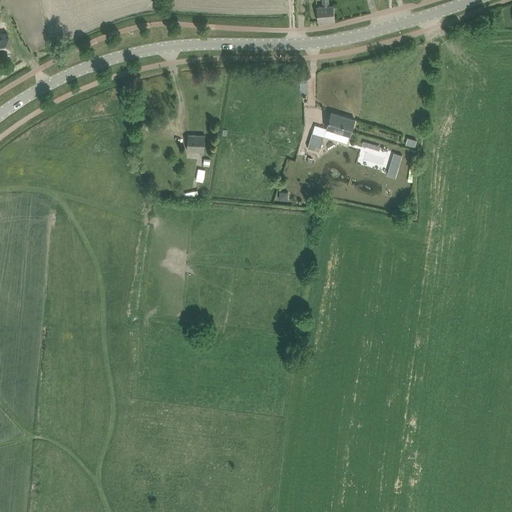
[(329,5),(328,0),(322,0),(323,6),(316,7),(318,22),(335,20),(334,5),(329,5)]
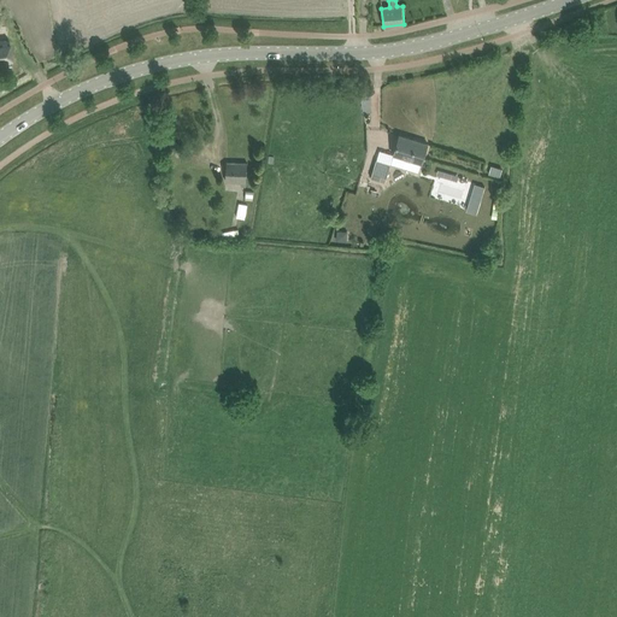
[(0,65),(12,64),(9,40),(0,41),(0,65)]
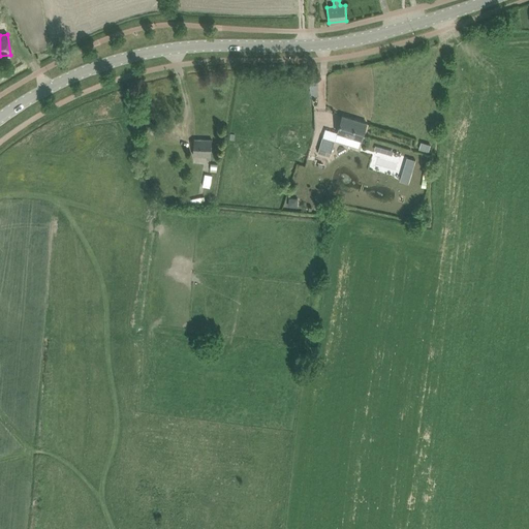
[(337,132),(335,141),(359,148),(362,139),(364,133),(367,123),(342,116),(340,126),(338,132),(337,132)]
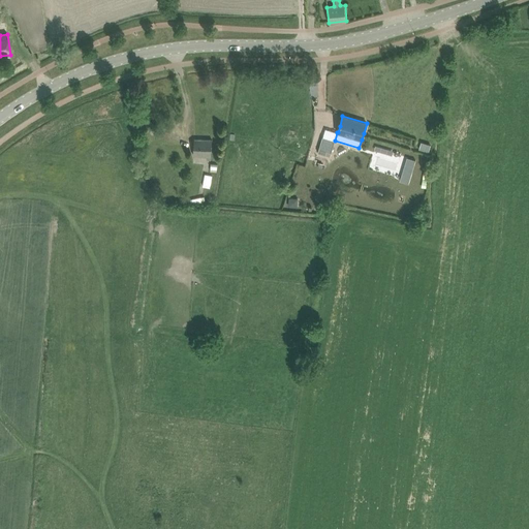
[(322,136),(318,153),(325,155),(327,152),(332,153),(335,141),(323,136),(322,136)]
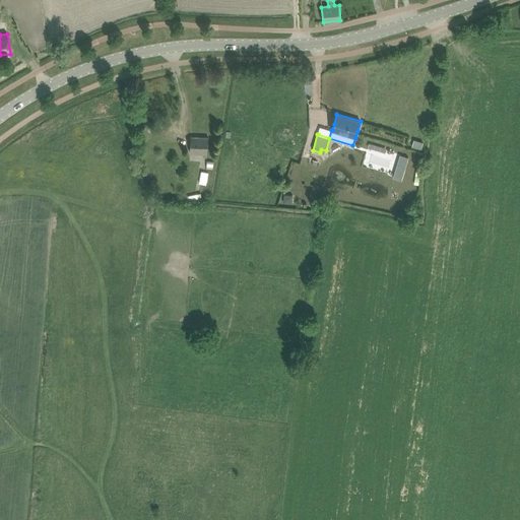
[(208,157),(208,147),(208,137),(191,137),(191,152),(203,152),(203,157),(208,157)]
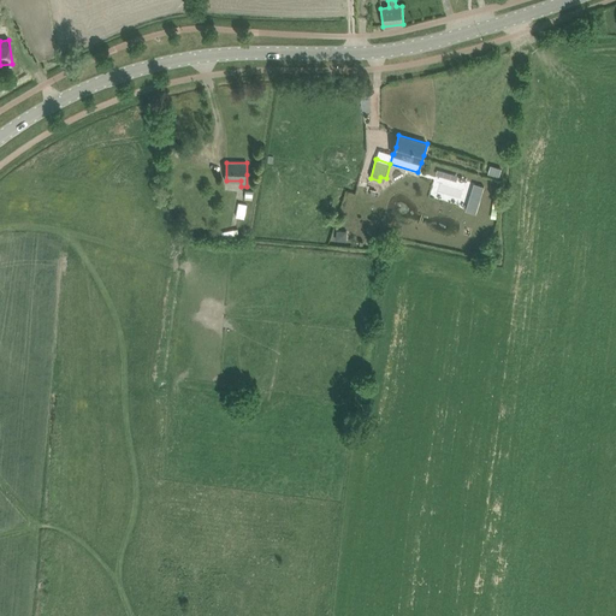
[(490,167),(489,173),(499,177),(502,170),(490,167)]
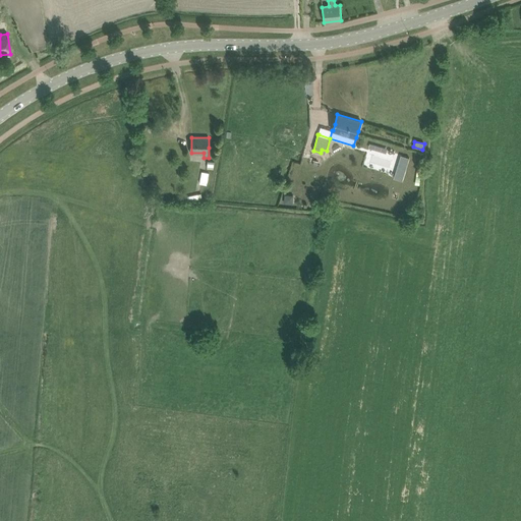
[(396,172),(394,178),(402,181),(404,174),(409,158),(401,155),(396,172)]
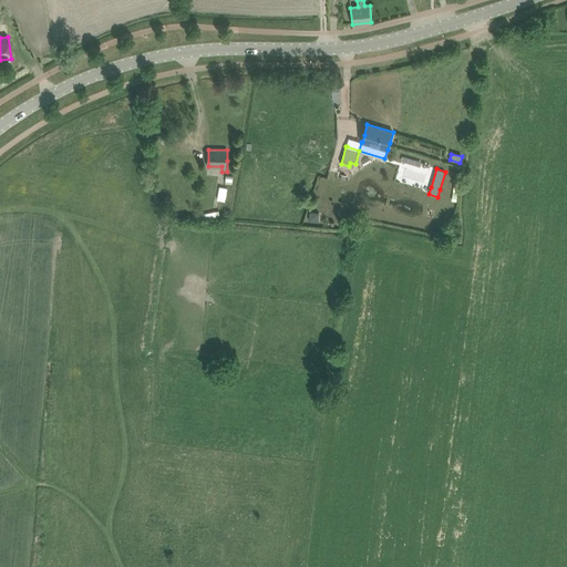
[(225,202),(227,188),(219,187),(217,199),(225,202)]
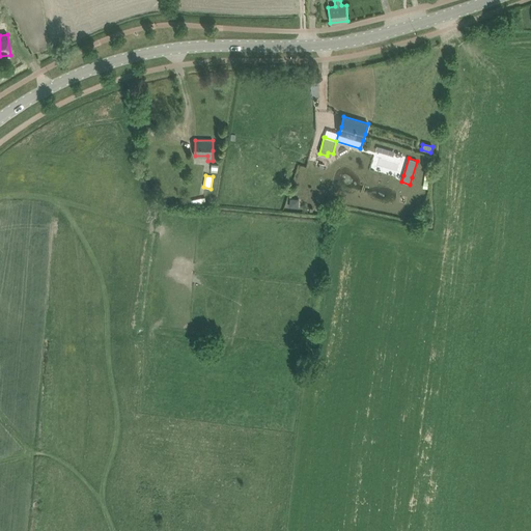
[(193,206),(202,204),(206,202),(205,197),(191,200),(193,206)]
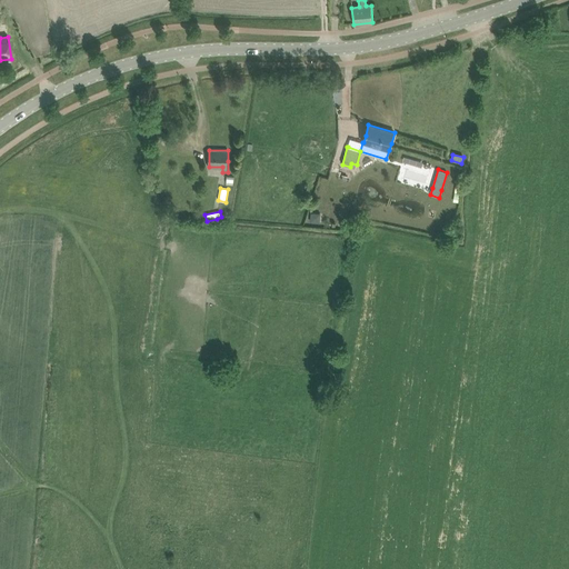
[(312,212),(311,222),(320,222),(321,212),(312,212)]
